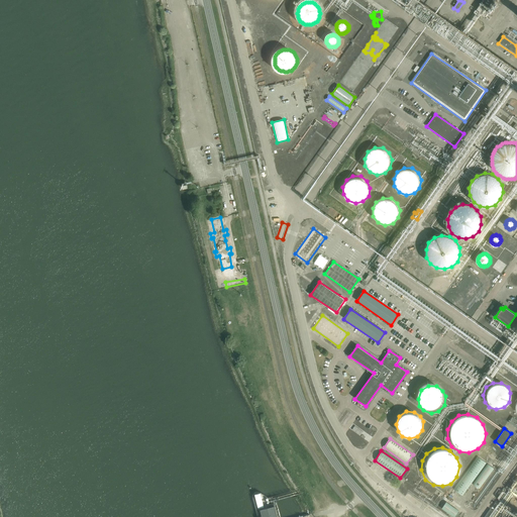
[(478,456),(453,490),(462,496),(487,462),(478,456)]
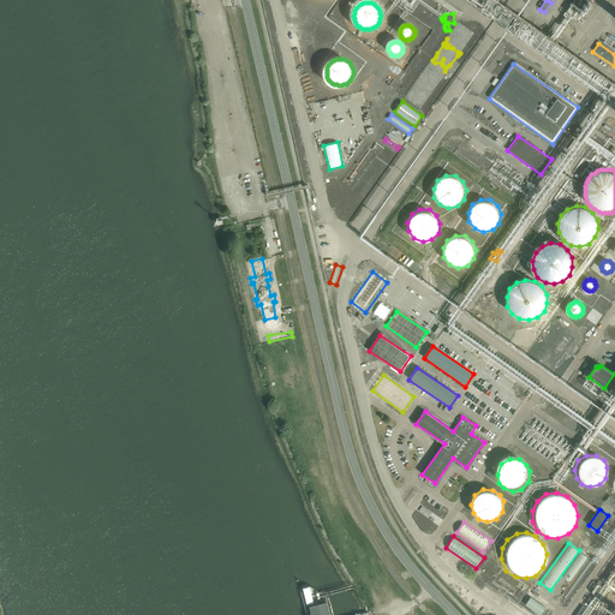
[(580,551),(562,575),(571,581),(587,557),(580,551)]
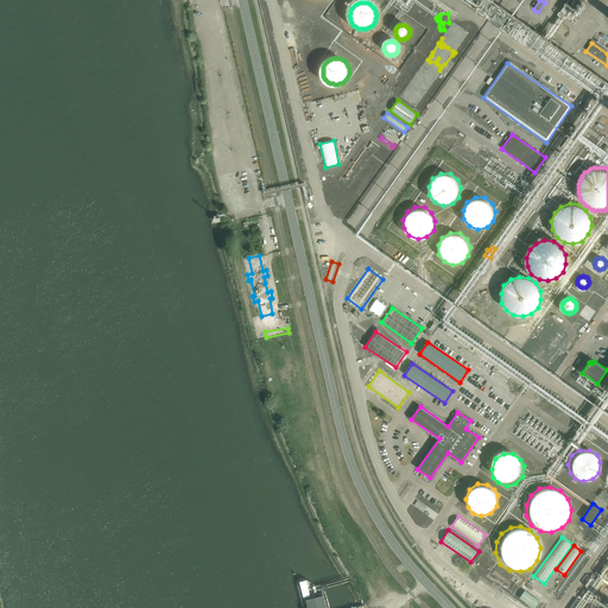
[(525,590),(519,599),(532,607),(538,600),(525,590)]
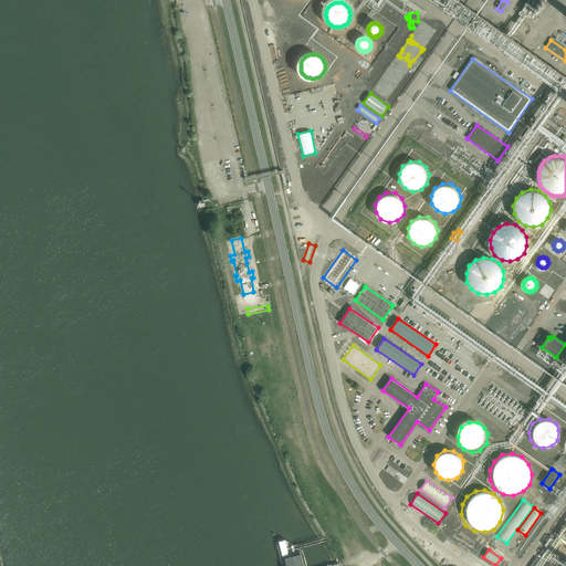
[(296,555),(285,558),(286,565),(303,565),(301,553),(296,554),(296,555)]
